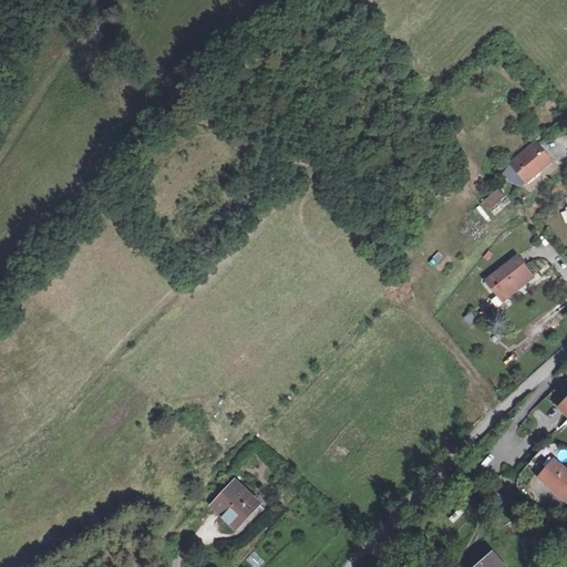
[(552,156),(542,144),(508,174),(514,182),(523,174),(529,181),(542,171),(544,173),(557,163),(552,156)]
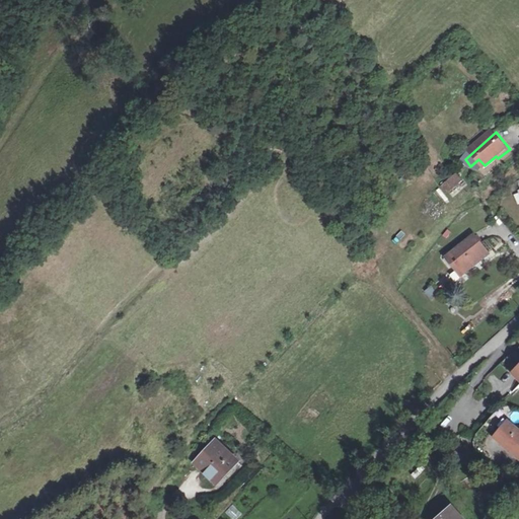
[(448,184),(453,191),(466,180),(461,174),(448,184)]
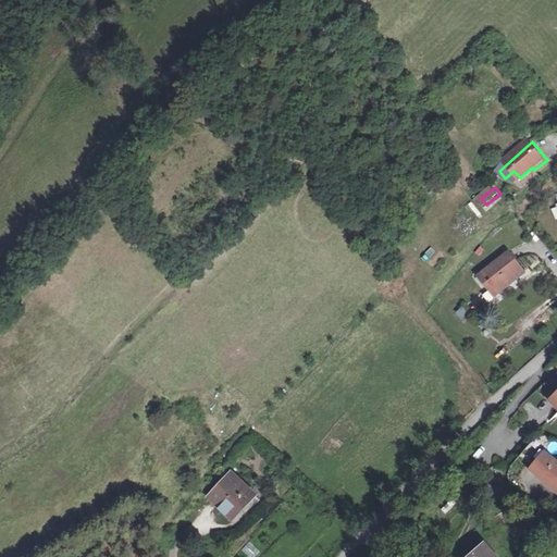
[(472,225),(483,217),(471,201),(460,210),(472,225)]
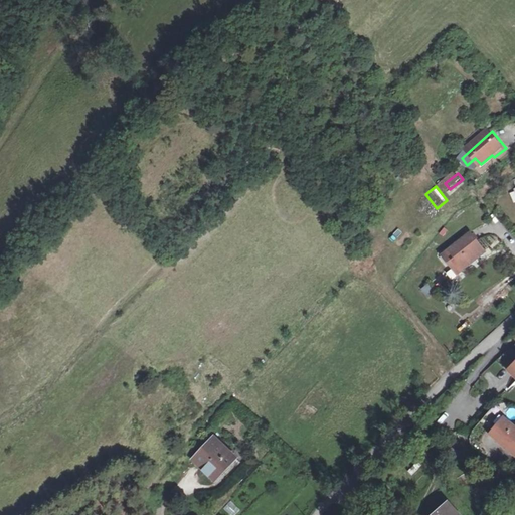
[(441,252),(456,273),(484,252),(469,232),(441,252)]
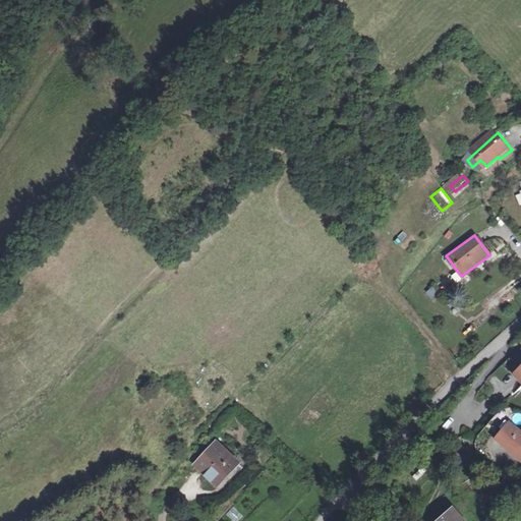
[(520,427),(511,419),(499,435),(506,442),(505,443),(518,453),(520,449),(520,427)]
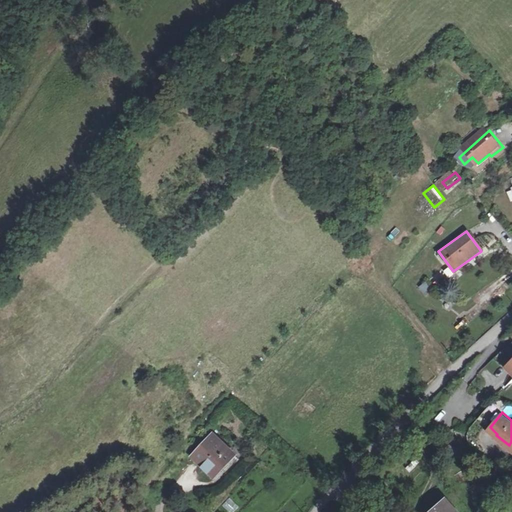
[(193,454),(211,469),(222,459),(225,461),(233,453),(235,450),(213,432),(193,454)]
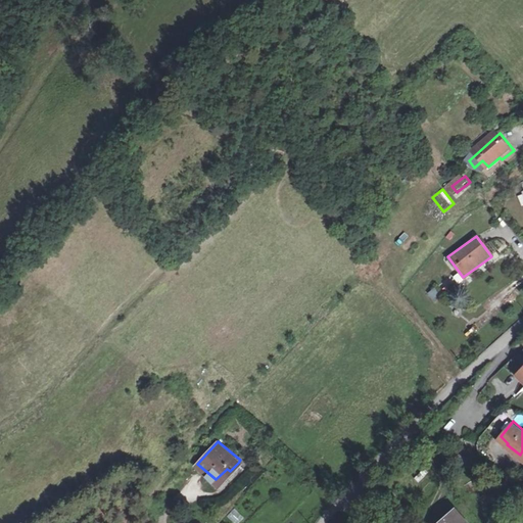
[(220,483),(230,471),(227,469),(216,479),(220,483)]
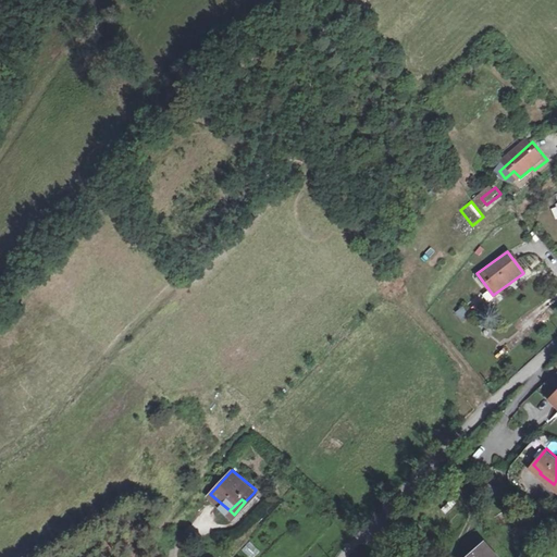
[(465,556),(499,556),(500,556),(483,540),(478,545),(465,556)]
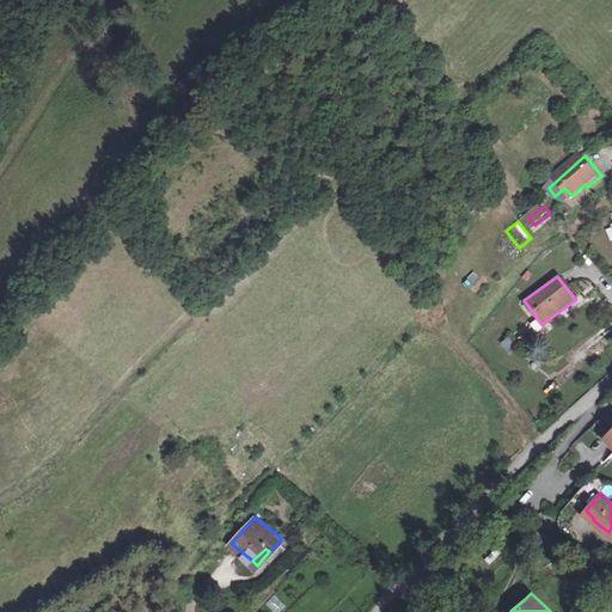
[(265,604),(273,611),(281,611),(287,607),(275,595),(265,604)]
